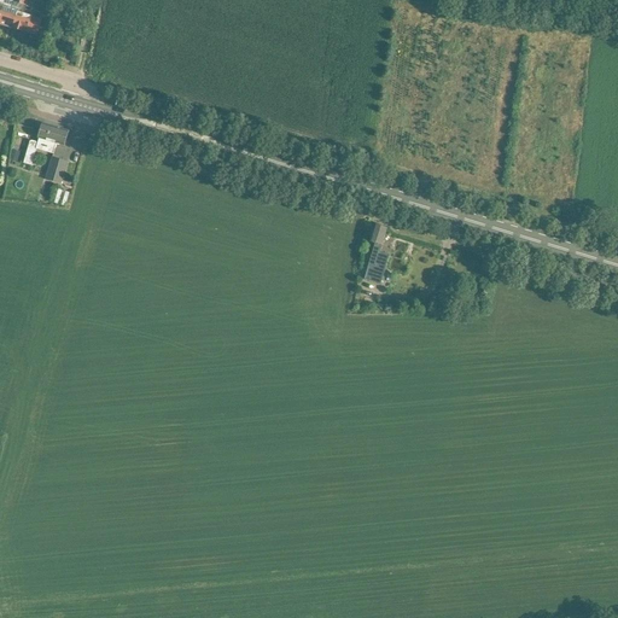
[(4,7),(0,18),(0,24),(13,29),(18,10),(19,4),(21,0),(13,0),(13,3),(12,1),(10,10),(4,7)]
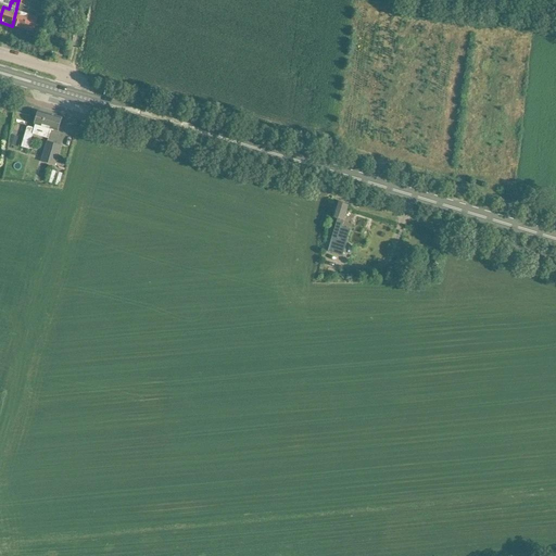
[(16,9),(12,26),(33,33),(36,22),(38,17),(21,12),(23,5),(28,8),(28,9),(36,12),(38,7),(36,5),(37,2),(30,0),(19,0),(17,3),(16,9)]
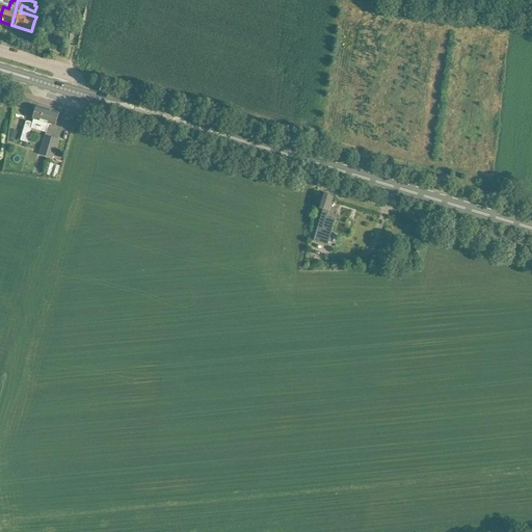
[(36,106),(33,120),(32,124),(26,122),(21,140),(28,142),(32,129),(46,133),(49,125),(55,126),(59,113),(36,106)]
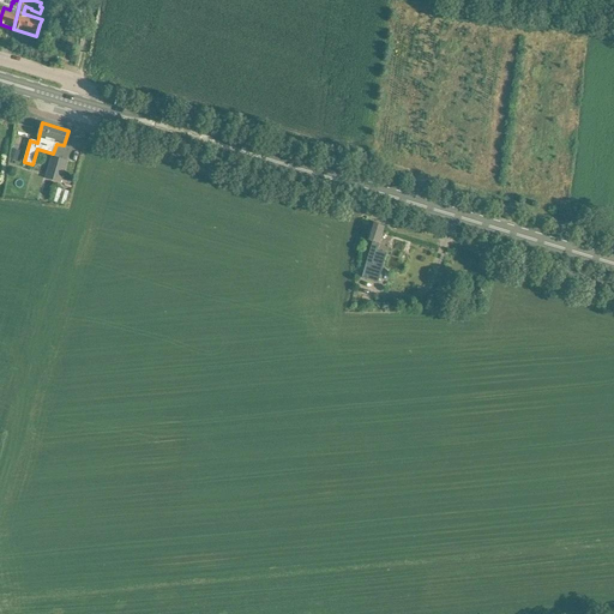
[(61,182),(67,161),(52,157),(46,179),(61,182)]
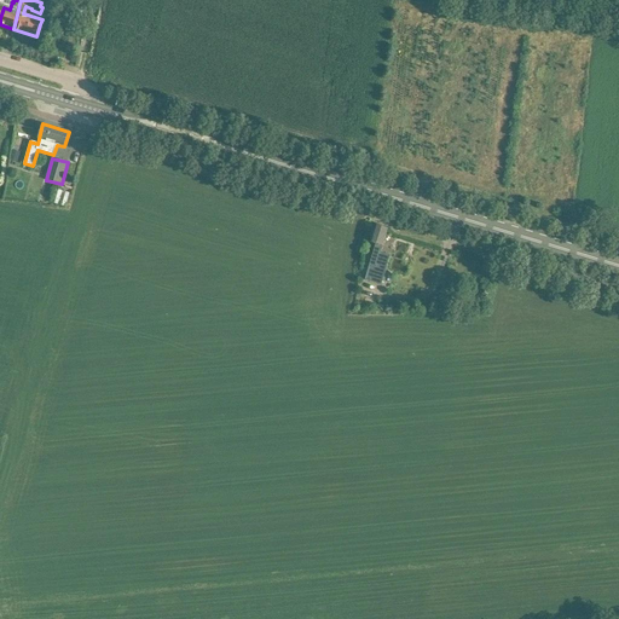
[(376,225),(370,242),(376,244),(365,281),(381,285),(391,255),(381,253),(388,229),(382,227),(382,225),(379,224),(376,225)]
